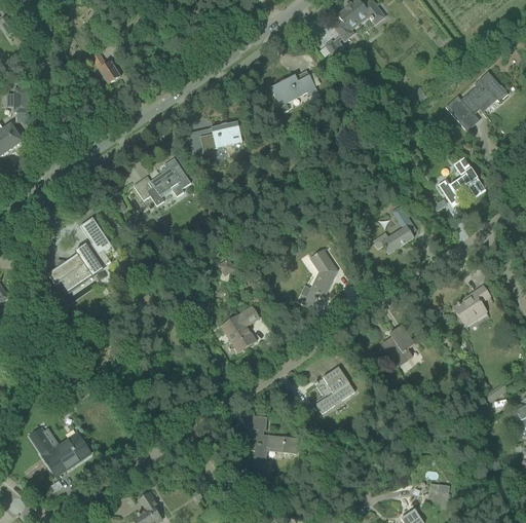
[(337,13),(342,20),(334,27),(344,39),(353,32),(350,28),(369,13),(370,15),(369,16),(371,19),(372,19),(375,22),(384,14),(373,0),(368,0),(363,4),(360,0),(353,0),(350,2),(345,6),(337,13)]
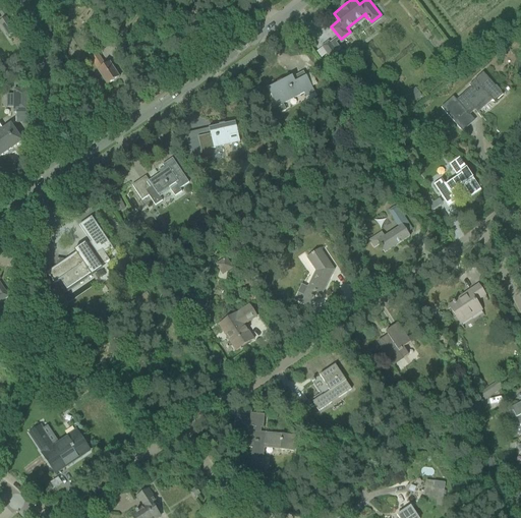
[(0,18),(0,21),(8,35),(15,30),(6,15),(0,18)]
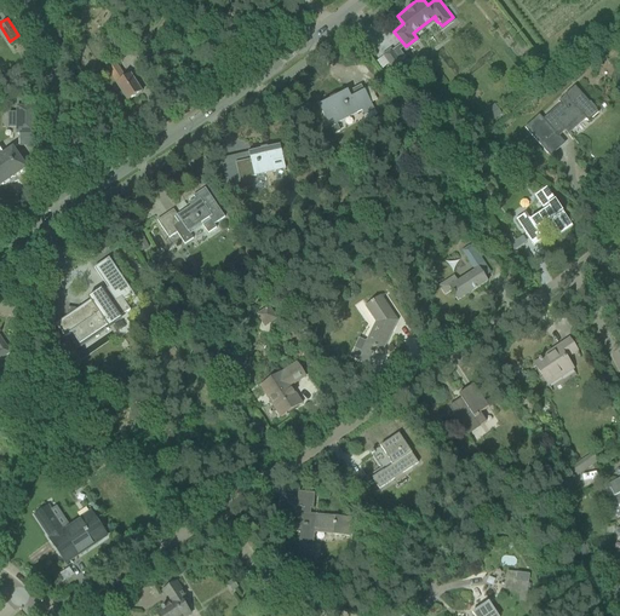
[(116,38),(119,36),(114,30),(107,35),(110,40),(120,56),(126,51),(116,38)]
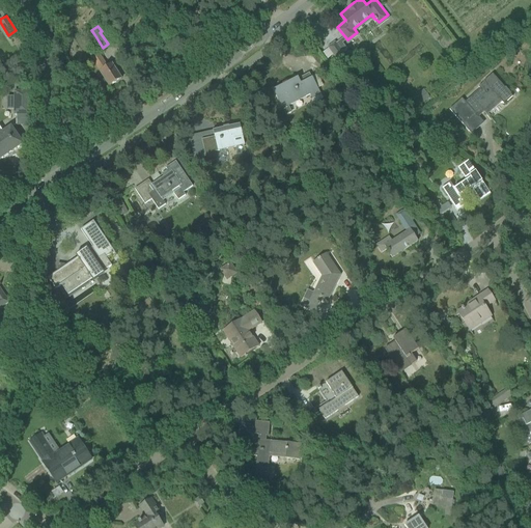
[(344,52),(335,40),(334,39),(329,45),(338,57),(344,52)]
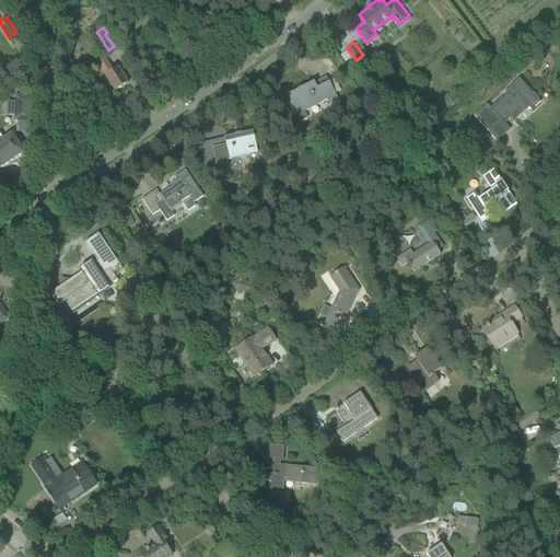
[(105,73),(115,89),(128,81),(118,65),(113,68),(103,53),(97,57),(96,55),(94,56),(105,73)]
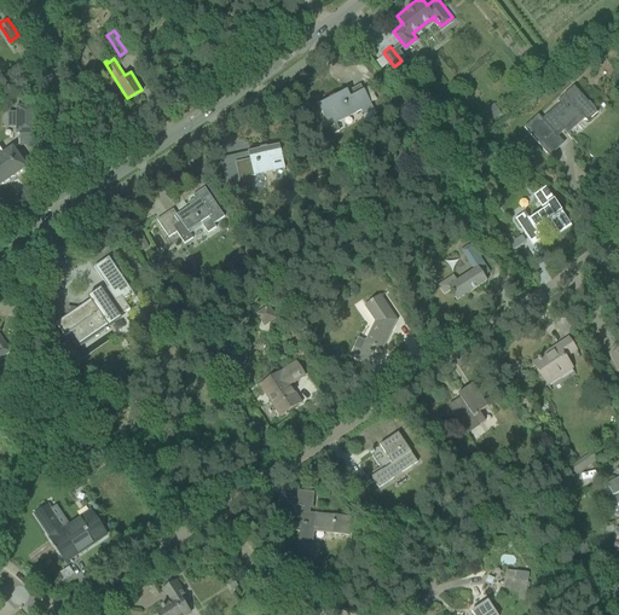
[(524,125),(524,126),(539,144),(539,143),(554,131),(556,134),(559,133),(563,128),(567,132),(584,116),(588,119),(597,110),(573,83),(563,93),(557,99),(560,100),(542,116),(542,117),(537,112),(524,125)]
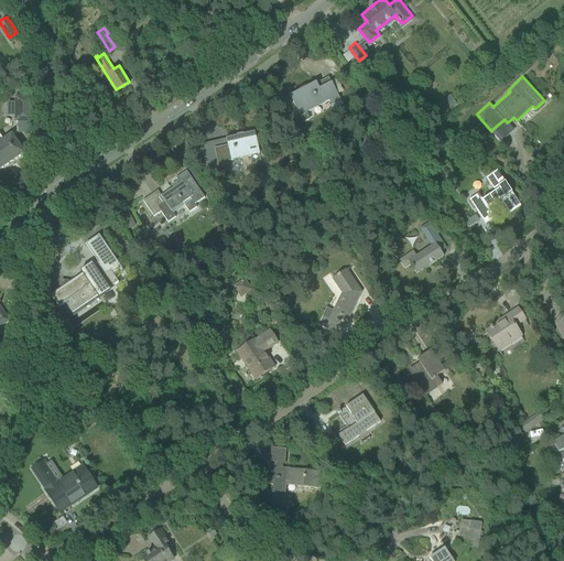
[(306,110),(329,98),(332,103),(340,98),(335,89),(331,79),(323,84),(321,79),(316,82),(315,78),(290,92),(294,101),(301,112),(304,120),(310,117),(306,110)]
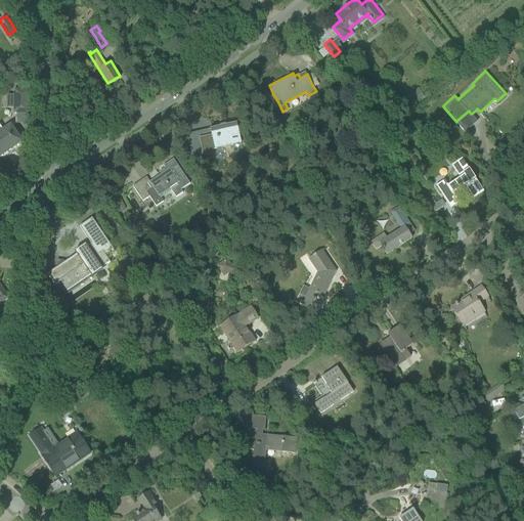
[(424,94),(418,86),(406,95),(412,103),(424,94)]
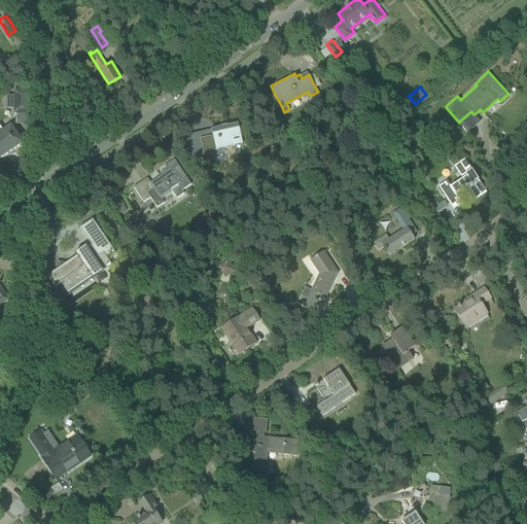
[(14,111),(30,111),(30,89),(14,89),(14,111)]
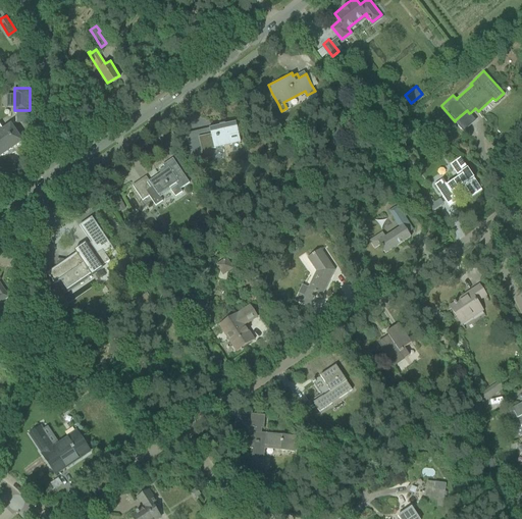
[(199,135),(201,144),(203,154),(211,152),(210,148),(240,140),(235,118),(209,124),(210,127),(205,128),(206,133),(199,135)]
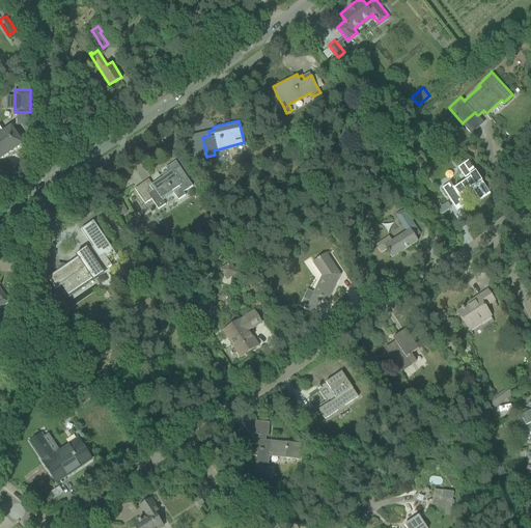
[(0,157),(23,142),(11,124),(3,130),(0,124),(0,157)]
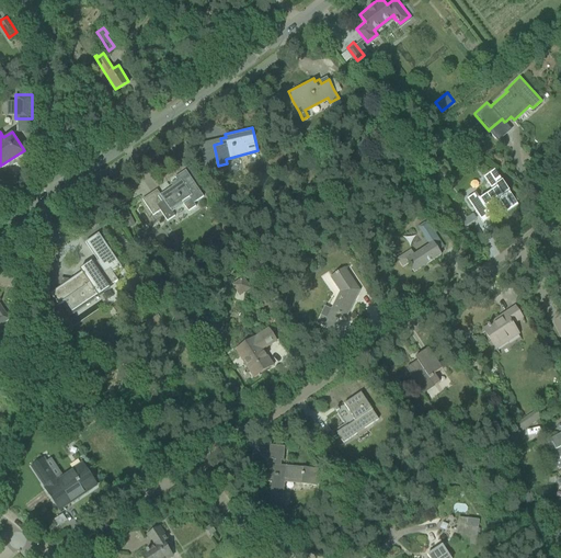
[(157,189),(142,197),(149,207),(152,213),(160,208),(167,218),(174,214),(171,207),(182,200),(189,209),(196,204),(194,201),(203,194),(192,177),(185,168),(174,175),(179,180),(160,193),(157,189)]
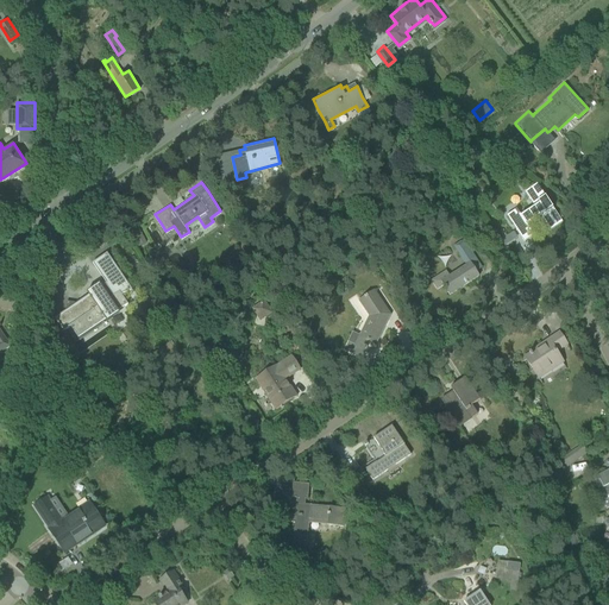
[(507,213),(518,229),(523,239),(534,233),(527,222),(540,214),(546,222),(541,226),(545,231),(563,220),(537,182),(525,190),(534,205),(521,213),(516,207),(507,213)]
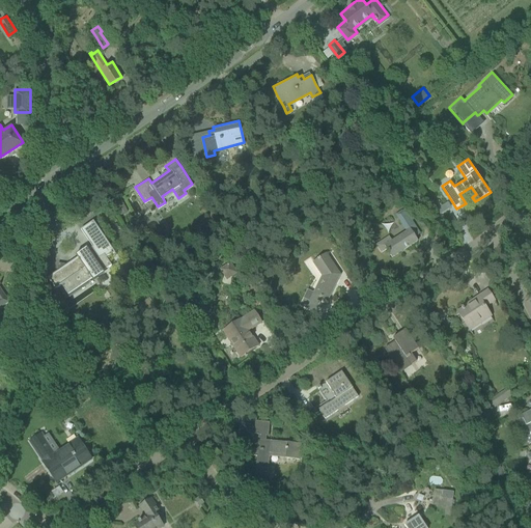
[(120,197),(113,200),(119,213),(128,209),(120,197)]
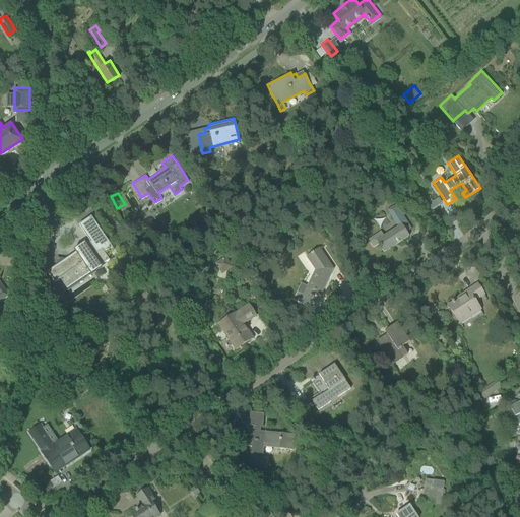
[(401,210),(396,214),(400,220),(405,217),(401,211),(401,210)]
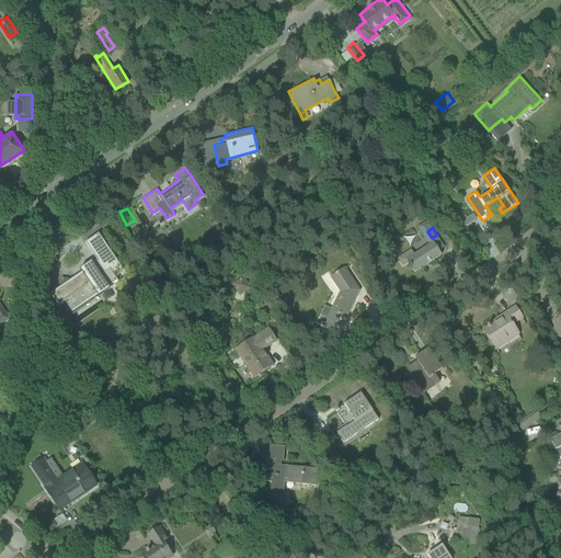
[(60,285),(50,291),(58,303),(65,299),(70,305),(73,308),(98,292),(99,294),(110,286),(109,284),(115,280),(115,281),(117,279),(112,270),(121,264),(99,231),(86,240),(98,260),(75,275),(76,277),(75,279),(61,275),(60,285)]
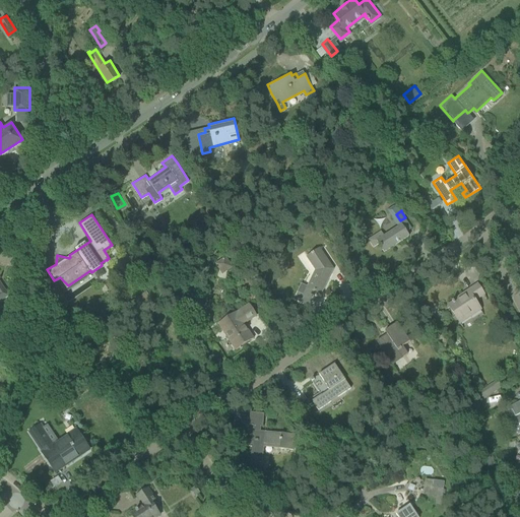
[(381,230),(369,238),(373,245),(378,242),(384,250),(409,234),(406,230),(402,222),(398,224),(384,234),(381,230)]
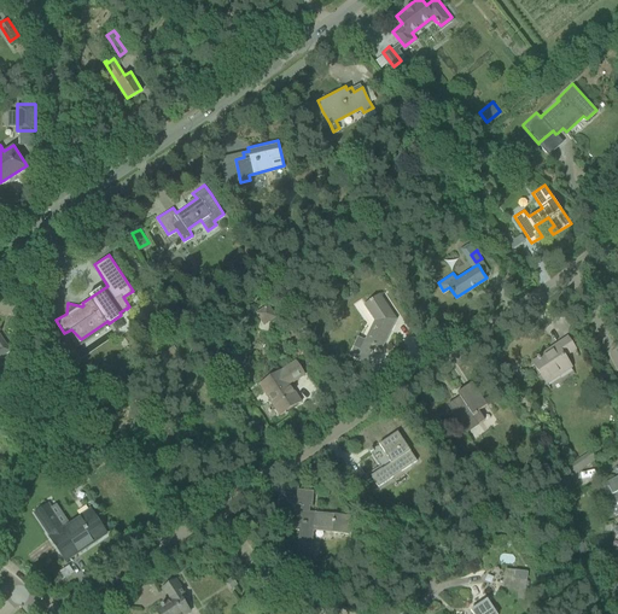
[(349,352),(366,361),(374,344),(380,348),(396,317),(379,293),(369,299),(371,299),(365,303),(375,319),(366,338),(357,334),(349,352)]
